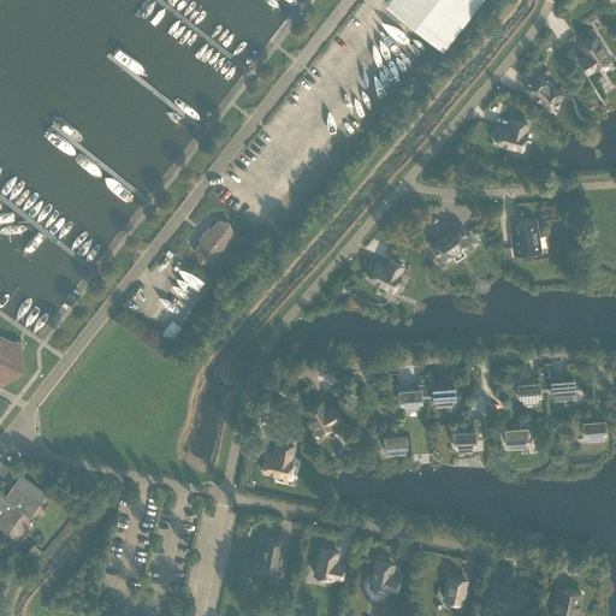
[(440,48),(479,0),(386,0),(385,3),(440,48)]
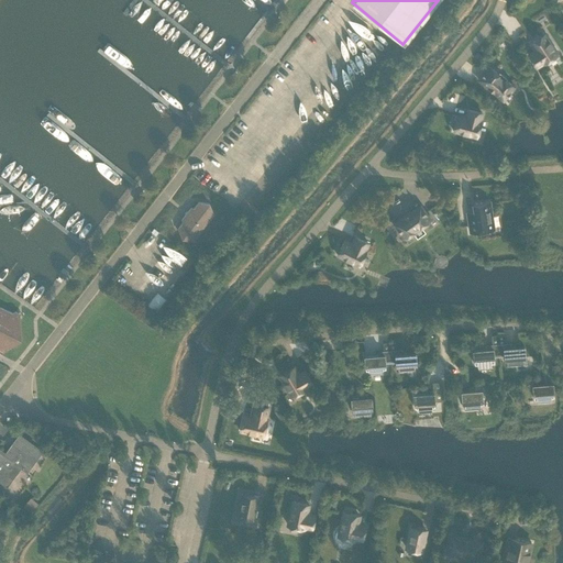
[(543,64),(558,55),(544,34),(530,44),(536,51),(529,55),(537,67),(543,63),(543,64)]
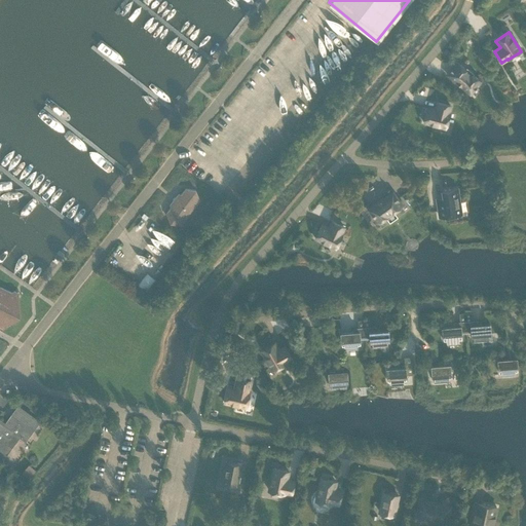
[(457,63),(447,75),(470,94),(480,81),(457,63)]
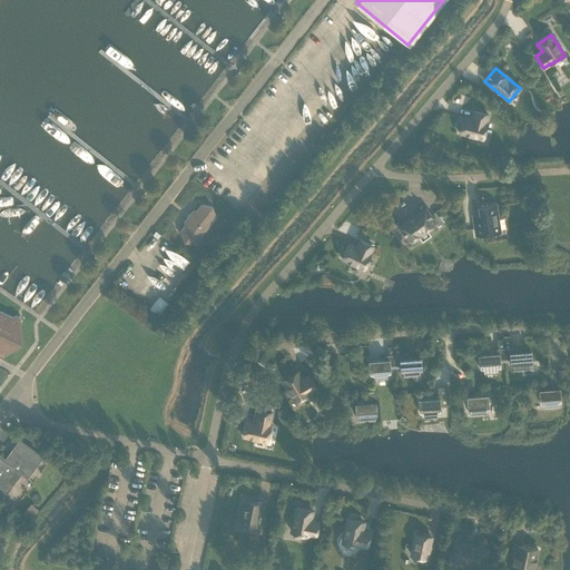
[(463,117),(459,133),(482,139),(487,123),(485,123),(488,115),(474,111),(472,119),(463,117)]
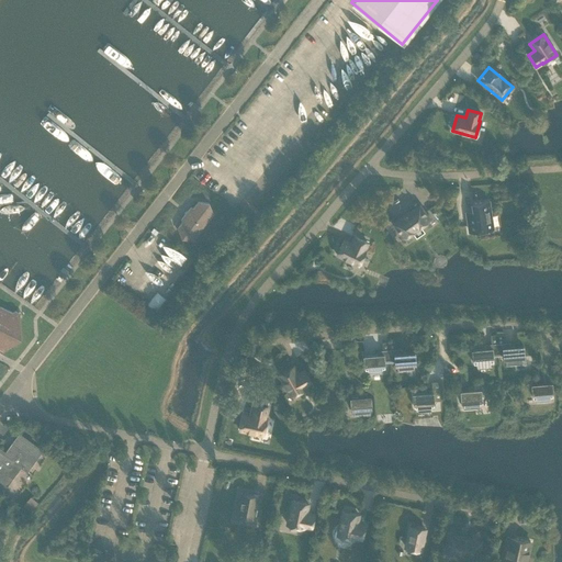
[(492,228),(489,201),(472,204),(473,212),(467,212),(470,232),(492,228)]
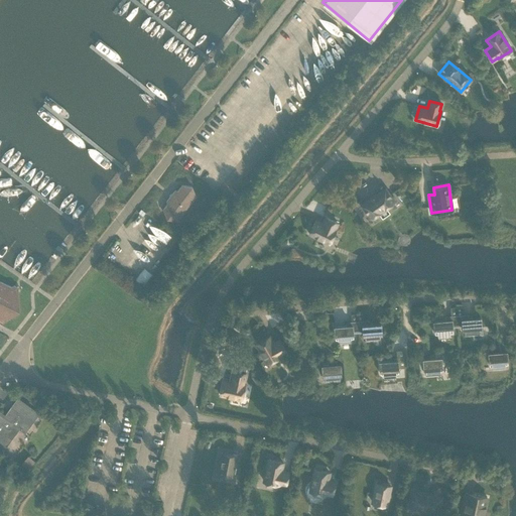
[(176,220),(196,196),(191,186),(181,185),(177,190),(174,190),(166,201),(167,204),(163,210),(167,219),(176,220)]
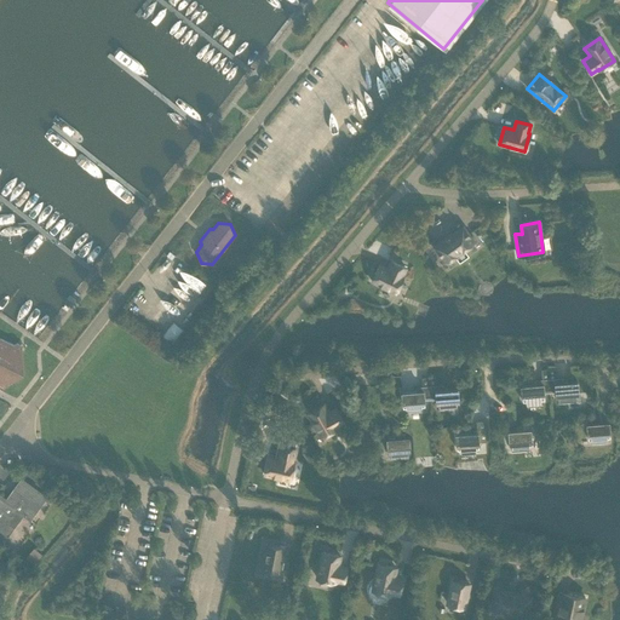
[(463,224),(431,247),(443,264),(446,262),(449,268),(477,248),(474,244),(476,241),(463,224)]
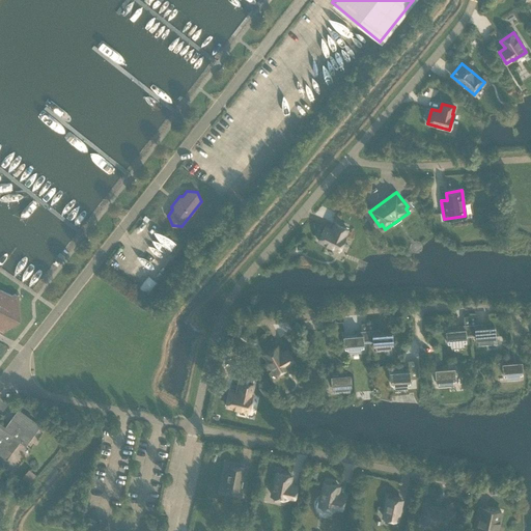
[(312,217),(328,223),(332,214),(317,206),(312,217)]
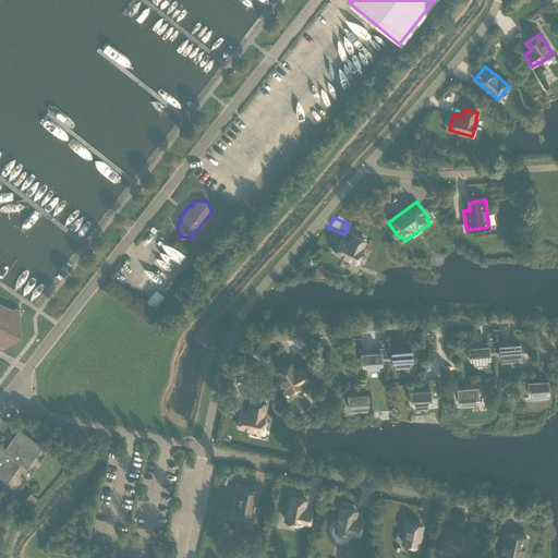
[(349,242),(341,239),(334,253),(355,264),(363,249),(362,249),(365,241),(352,235),(349,242)]
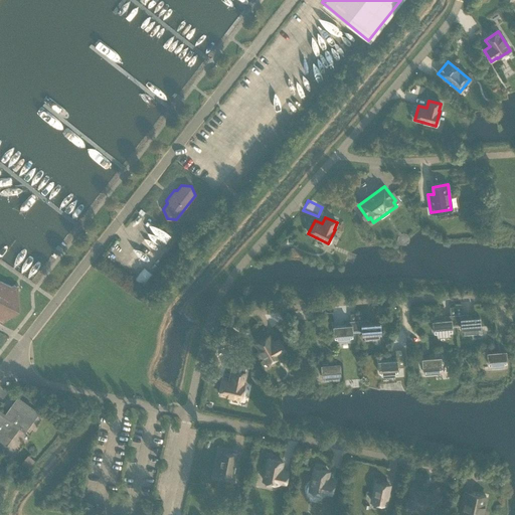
[(152,274),(144,268),(135,279),(143,286),(152,274)]
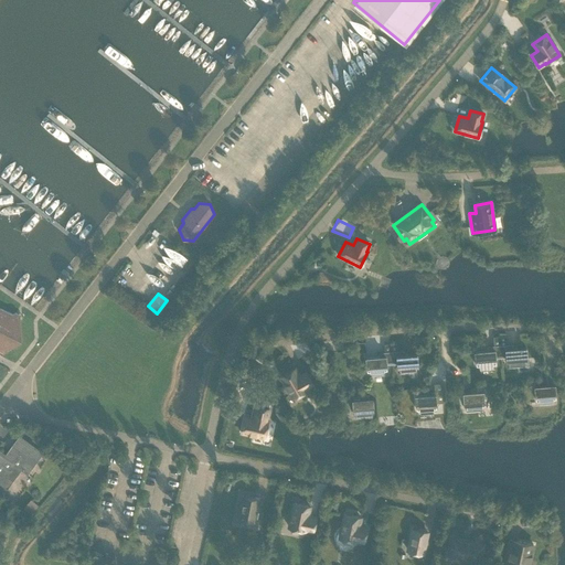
[(0,351),(2,352),(21,340),(19,315),(16,312),(13,315),(0,308),(0,351)]
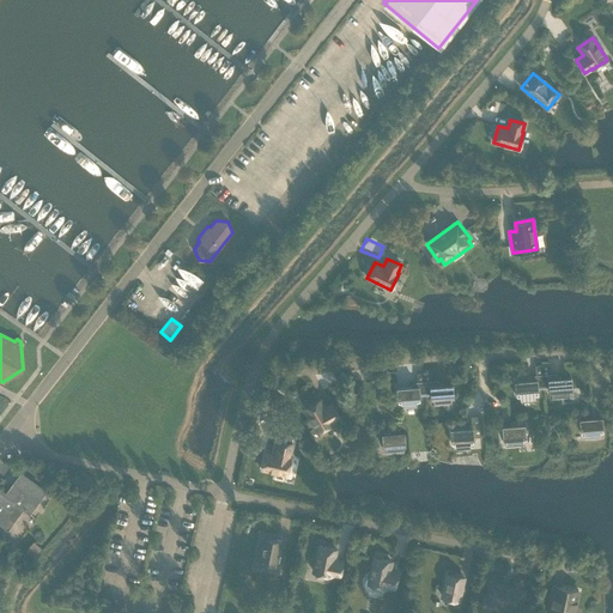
[(538,388),(544,388),(542,375),(535,376),(536,380),(515,381),(516,396),(520,396),(521,401),(534,400),(534,395),(538,395),(538,388)]
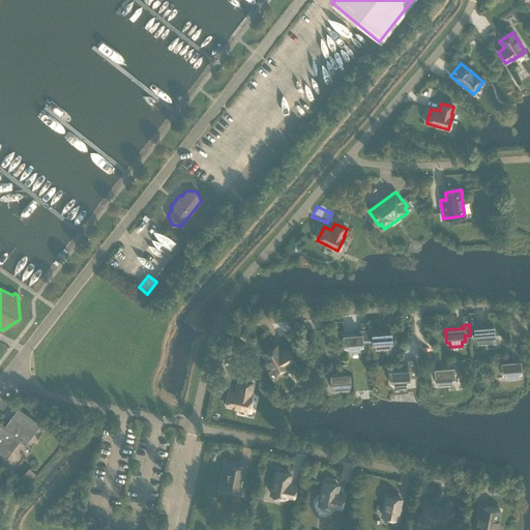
[(469,324),(470,335),(475,334),(475,339),(477,339),(478,345),(493,343),(492,336),(494,336),(493,325),(475,327),(475,324),(469,324)]
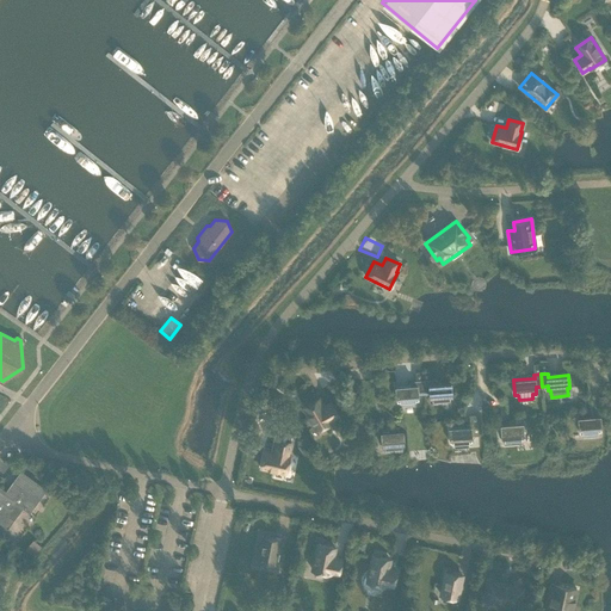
[(423,381),(424,393),(430,393),(430,397),(432,396),(433,403),(450,402),(449,395),(451,395),(450,382),(430,383),(430,380),(423,381)]
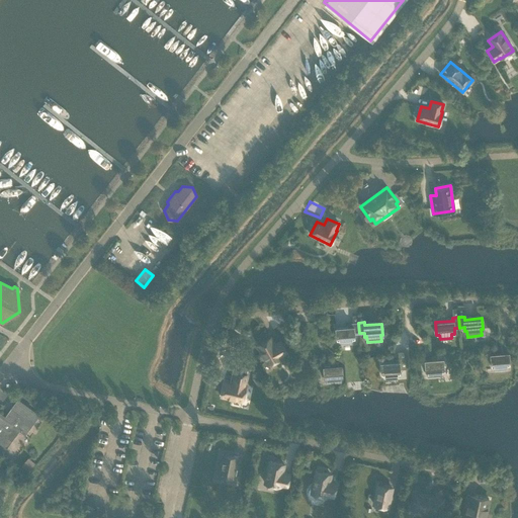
[(354,334),(359,333),(358,323),(353,323),(353,326),(335,328),(336,341),(340,340),(340,344),(352,343),(351,340),(354,339),(354,334)]
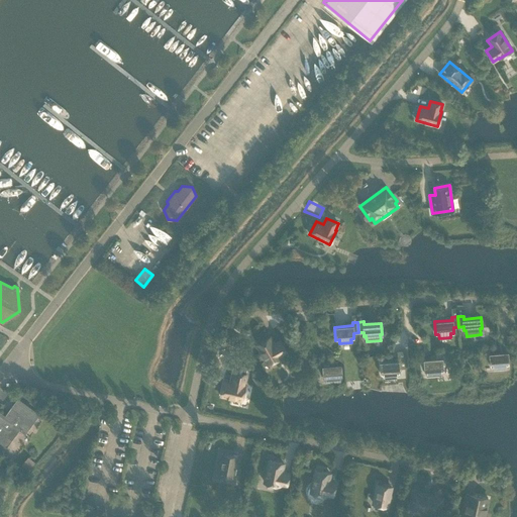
[(270,337),(256,344),(268,364),(281,356),(280,355),(287,352),(280,340),(274,344),(270,337)]
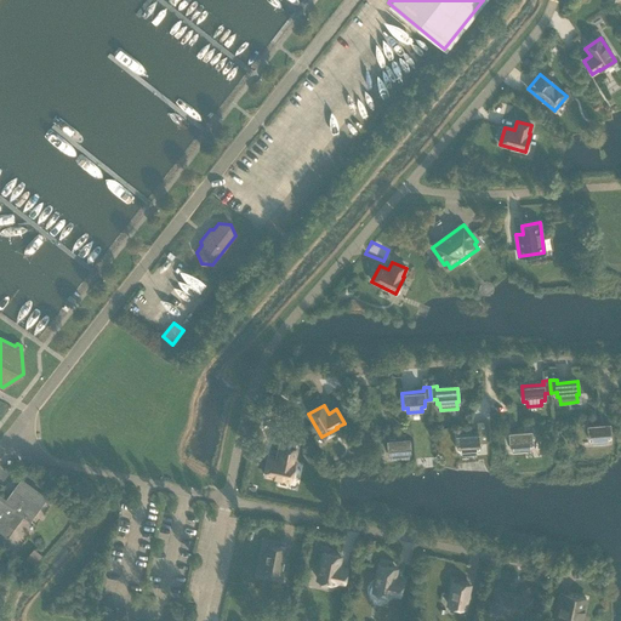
[(587,425),(588,440),(592,439),(593,444),(608,443),(607,438),(610,438),(609,422),(587,425)]
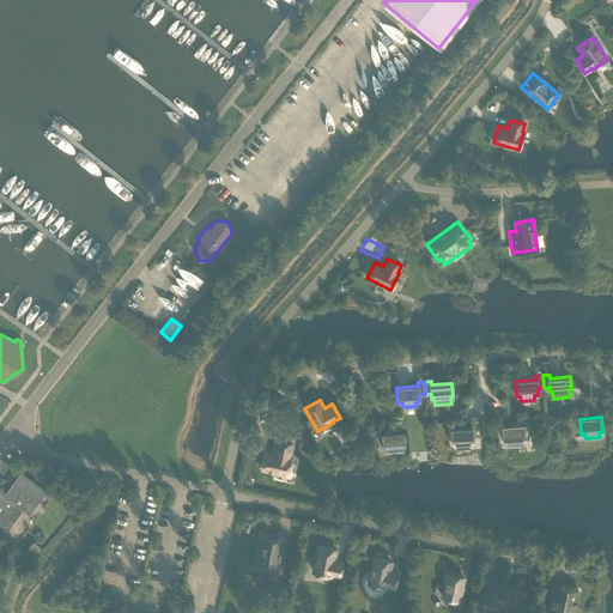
[(503,426),(503,439),(505,439),(507,447),(523,445),(522,438),(525,437),(525,424),(503,426)]
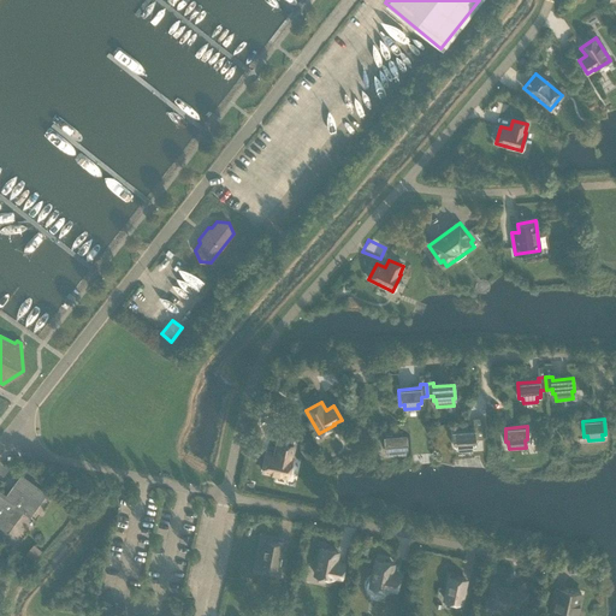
[(481,430),(474,431),(474,430),(452,431),(454,446),(457,446),(458,451),(472,450),(472,445),(475,445),(475,439),(481,439),(481,430)]
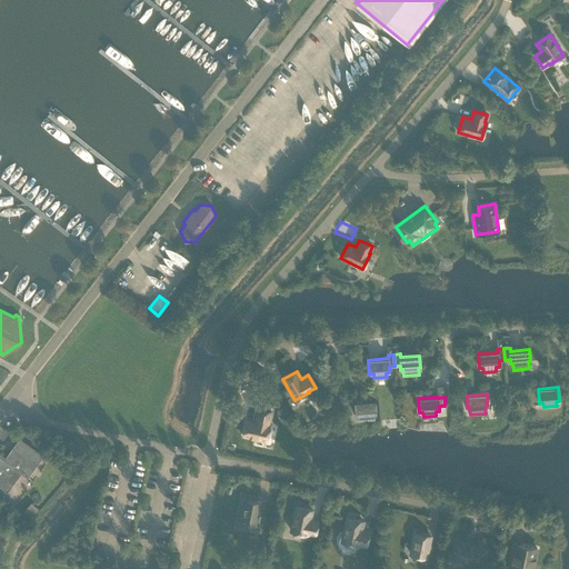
[(359,421),(375,419),(373,412),(376,412),(375,400),(355,402),(356,415),(358,415),(359,421)]
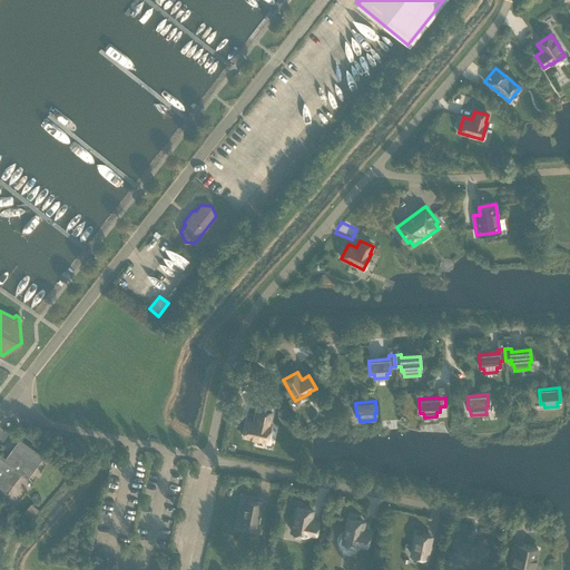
[(255,422),(246,420),(243,436),(266,442),(271,425),(269,425),(271,418),(256,414),(255,422)]
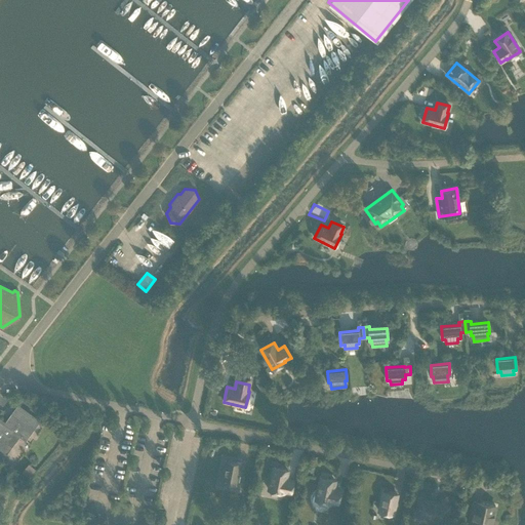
[(41,411),(33,405),(29,409),(38,415),(41,411)]
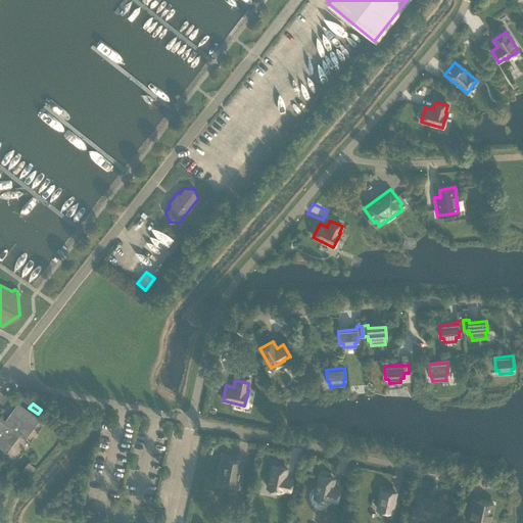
[(19,405),(5,423),(19,434),(25,438),(34,426),(33,425),(37,419),(19,405)]
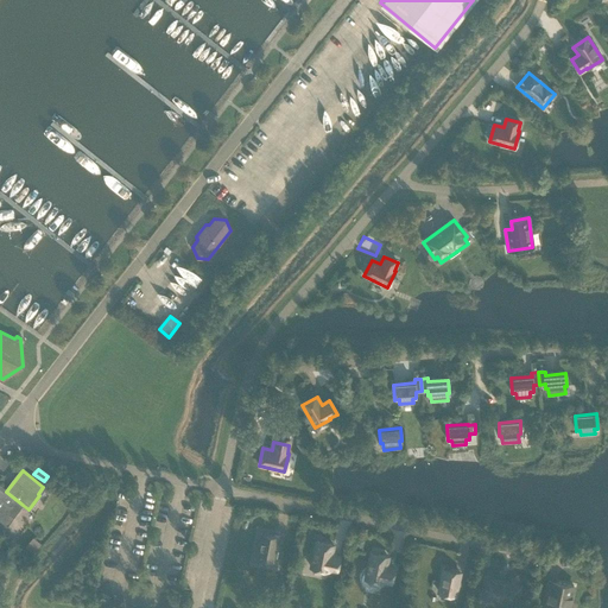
[(23,505),(6,492),(2,496),(0,494),(0,520),(5,524),(10,517),(12,518),(23,505)]
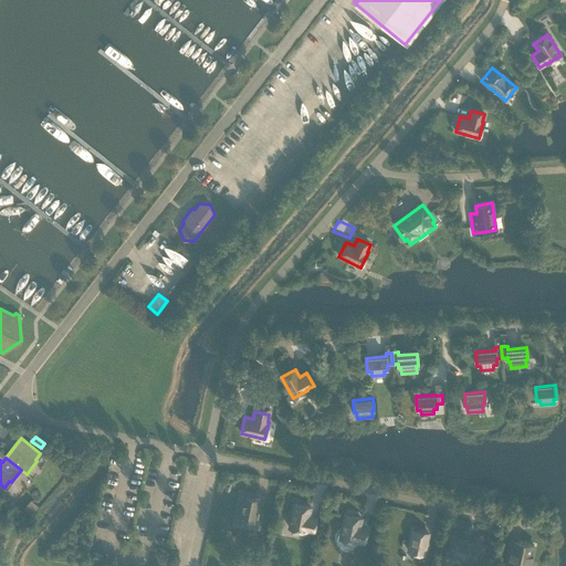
[(254,523),(259,501),(243,498),(239,520),(254,523)]
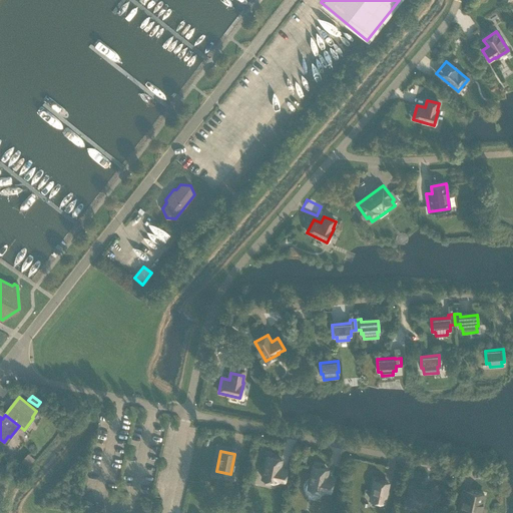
[(280,468),(282,460),(267,457),(262,479),(283,483),(286,469),(280,468)]
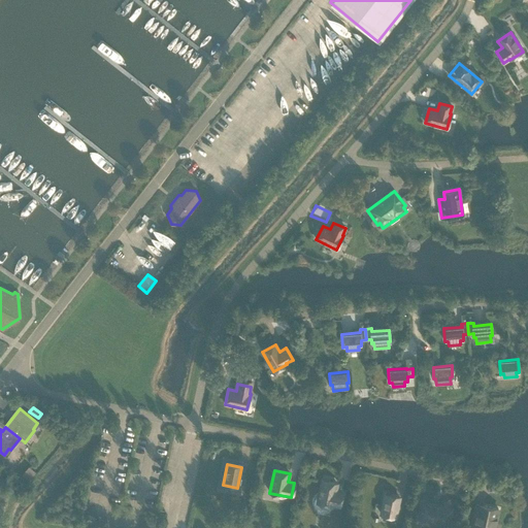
[(335,492),(337,484),(322,481),(317,503),(339,507),(342,493),(335,492)]
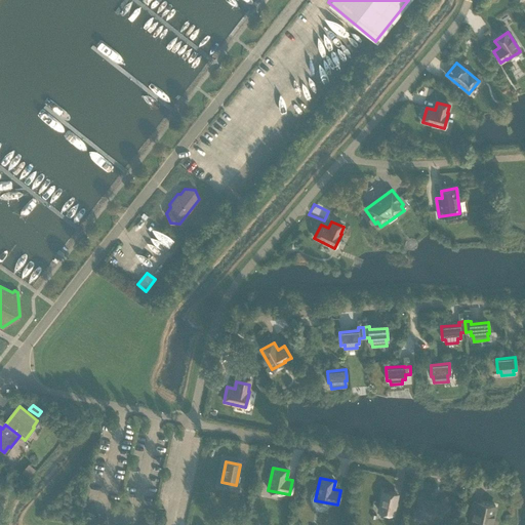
[(397,494),(384,491),(378,515),(392,518),(397,494)]
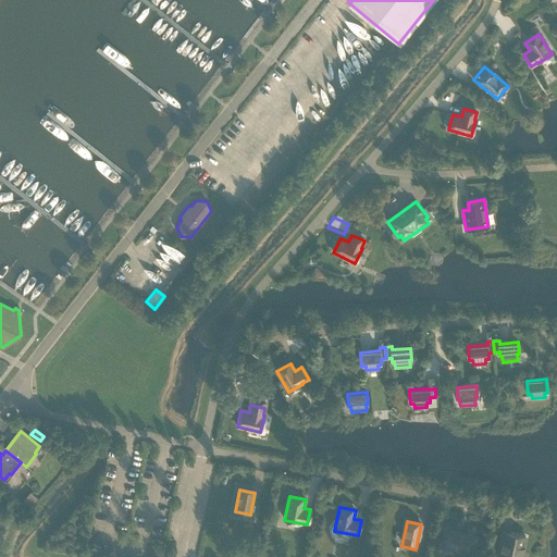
[(477,536),(446,530),(442,547),(453,549),(454,547),(462,549),(461,552),(473,554),(477,536)]
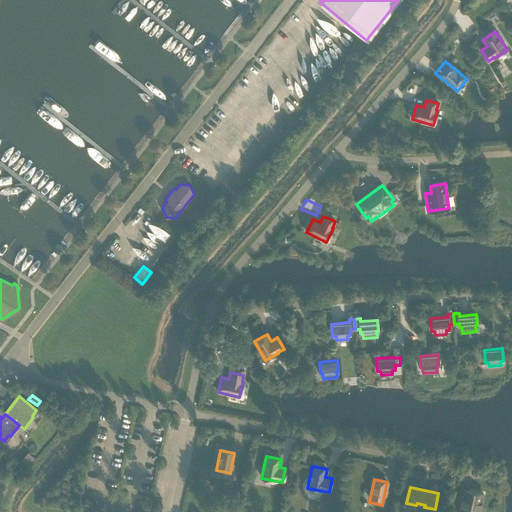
[(478,511),(483,493),(462,489),(457,511),(478,511)]
